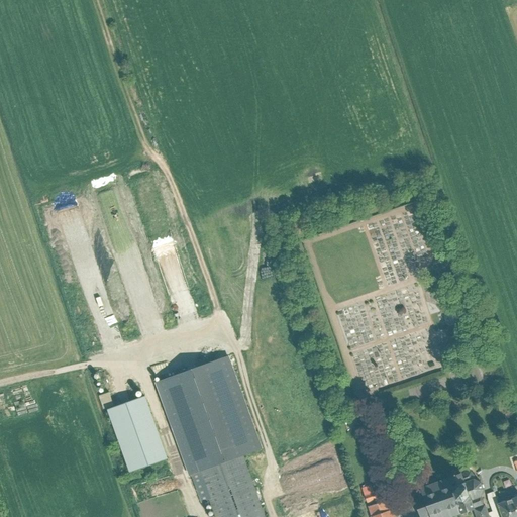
[(172,325),(158,326),(159,337),(173,335),(172,325)]
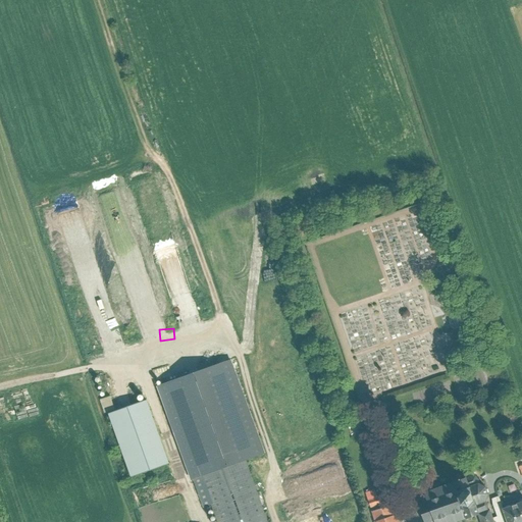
[(238,368),(245,366),(243,356),(236,357),(238,368)]
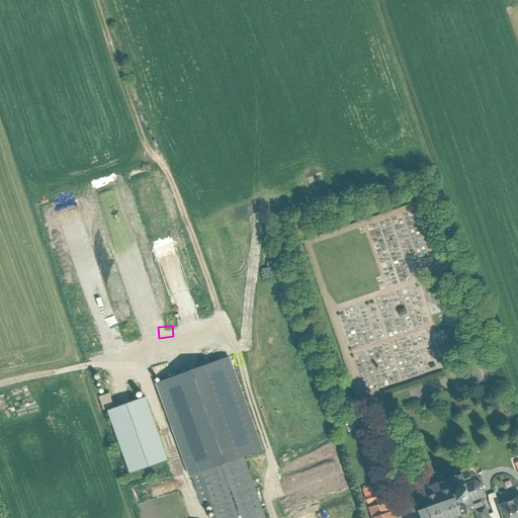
[(265,517),(244,457),(262,450),(229,357),(157,383),(190,477),(199,472),(216,517),(265,517)]
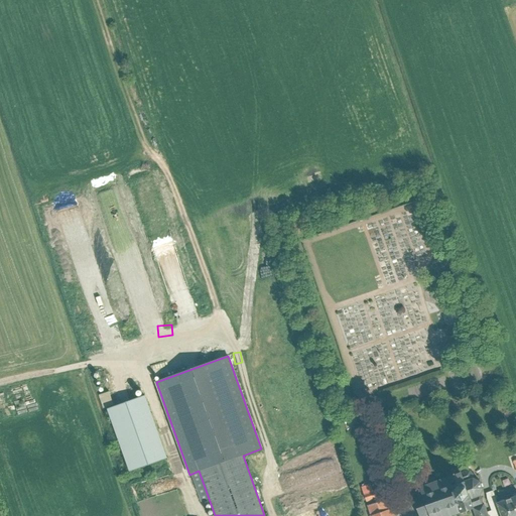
[(167,458),(145,396),(107,409),(129,472),(167,458)]
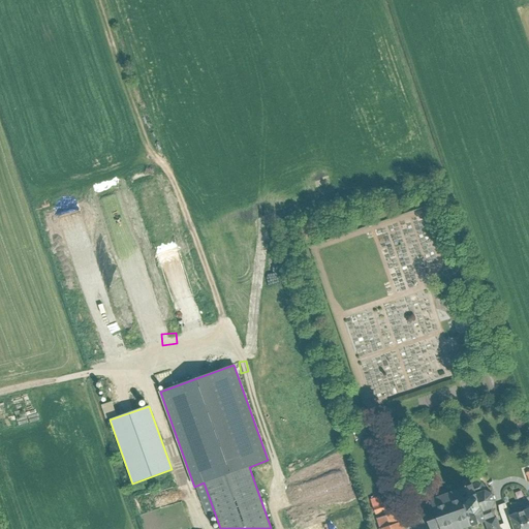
[(391,415),(389,409),(380,412),(382,418),(391,415)]
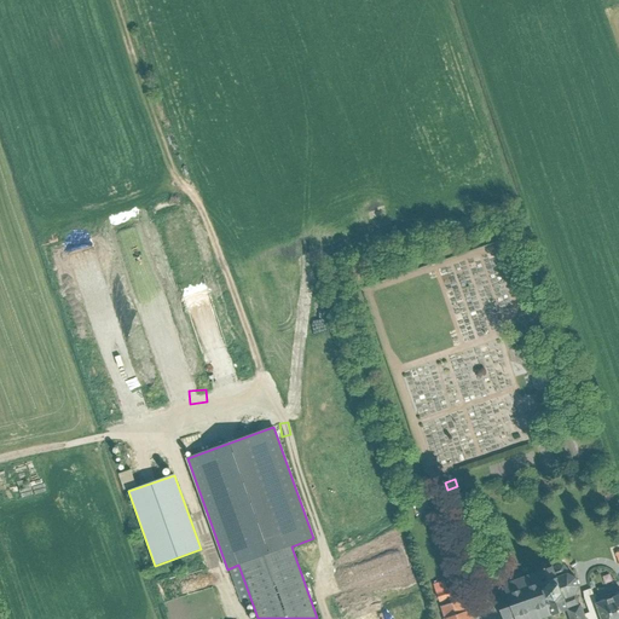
[(22,551),(11,555),(13,562),(25,559),(22,551)]
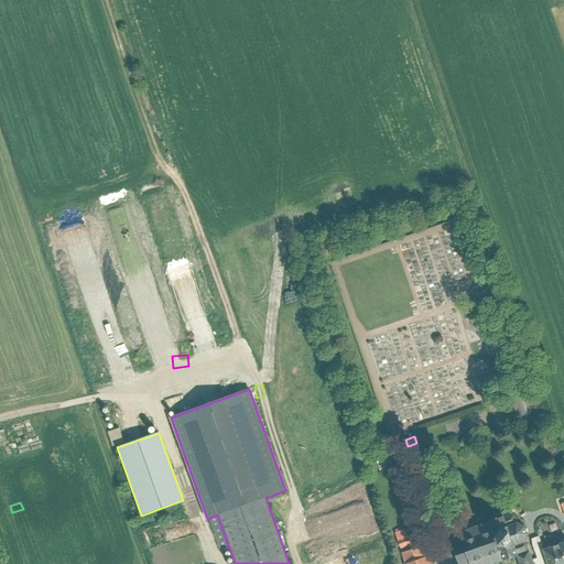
[(548,563),(543,550),(539,535),(531,539),(532,545),(537,557),(531,560),(529,550),(527,551),(525,550),(525,544),(523,541),(527,533),(524,525),(517,522),(517,518),(513,514),(508,516),(503,518),(502,516),(500,517),(499,511),(488,514),(489,519),(488,519),(489,521),(483,523),(481,523),(481,524),(475,527),(475,524),(473,525),(474,527),(467,529),(466,529),(466,530),(459,532),(458,532),(459,537),(455,539),(457,544),(452,545),(458,563),(462,563),(464,563),(491,563),(496,563),(497,563),(497,562),(503,560),(503,562),(506,562),(505,560),(517,555),(519,563),(548,563)]
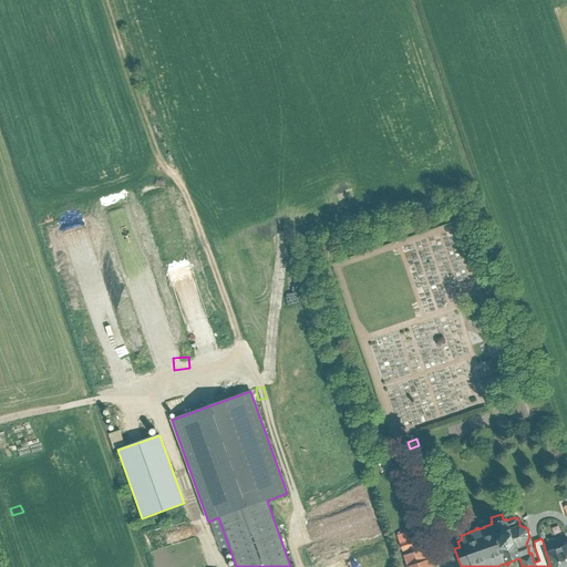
[(419,550),(418,547),(414,537),(400,542),(404,555),(408,566),(406,566),(431,566),(430,559),(429,559),(424,548),(419,550)]
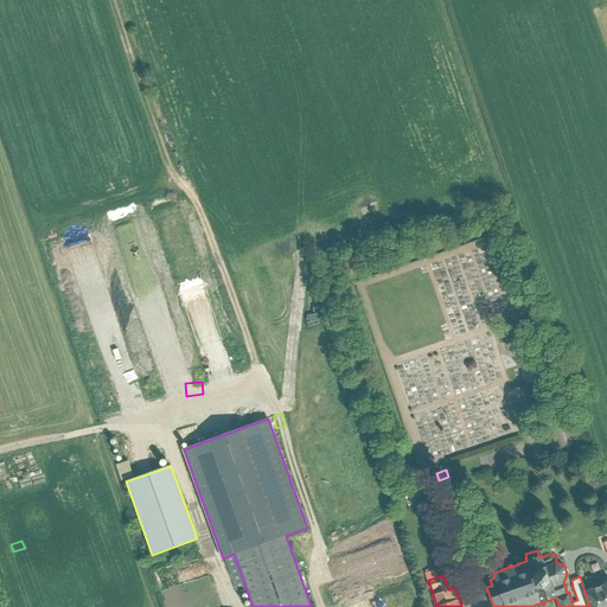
[(606,606),(606,582),(585,592),(589,606),(606,606)]
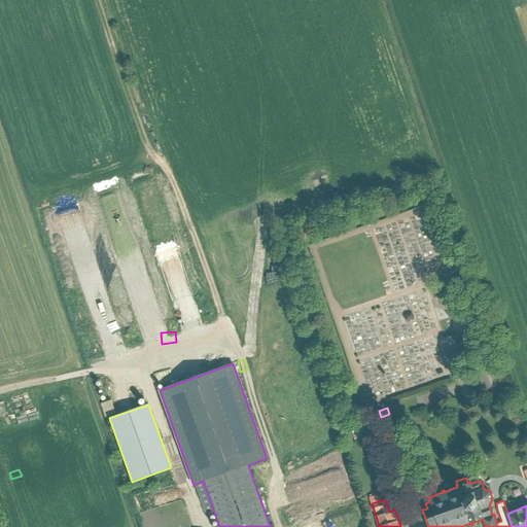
[(345,526),(344,523),(343,523),(340,513),(314,521),(315,523),(303,526),(345,526)]
